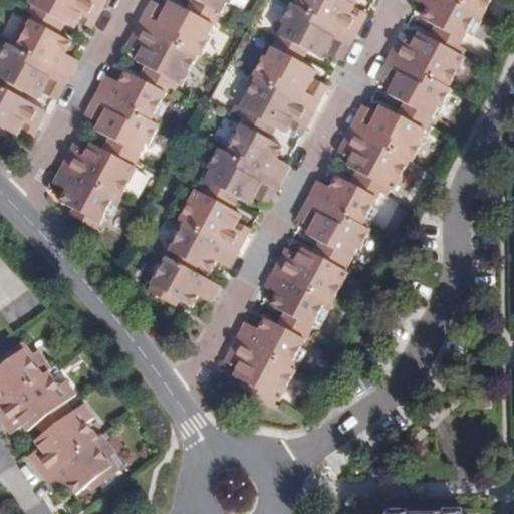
[(8,41),(0,55),(0,123),(4,126),(15,133),(19,124),(32,132),(44,108),(23,96),(27,89),(38,95),(42,89),(51,93),(57,97),(77,57),(65,49),(70,39),(58,32),(60,26),(63,21),(72,26),(76,19),(89,26),(102,0),(26,0),(29,2),(24,13),(28,15),(13,44),(8,41)]
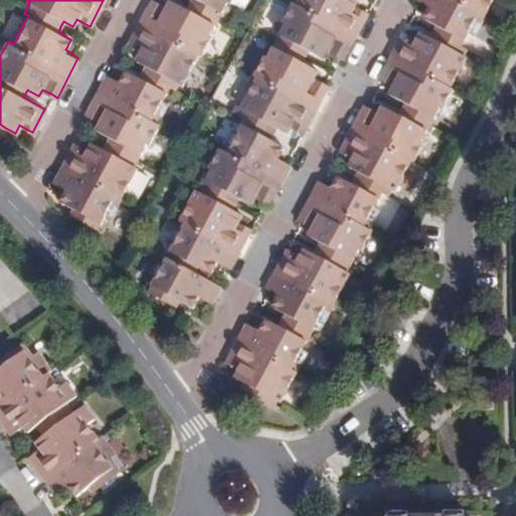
[(181,0),(180,3),(173,0),(168,0),(166,5),(156,0),(150,0),(126,46),(138,53),(136,57),(143,61),(142,63),(144,66),(139,76),(126,70),(120,81),(110,75),(106,74),(85,114),(99,122),(96,128),(108,135),(101,147),(88,141),(85,146),(76,140),(52,182),(65,189),(59,201),(72,207),(82,212),(80,218),(100,229),(109,214),(116,218),(125,200),(123,199),(139,168),(136,166),(149,142),(151,143),(161,124),(153,119),(167,95),(167,91),(170,85),(177,89),(181,83),(184,84),(200,54),(202,55),(213,36),(210,34),(218,17),(220,18),(230,0),(231,0),(233,1),(233,0),(181,0)]
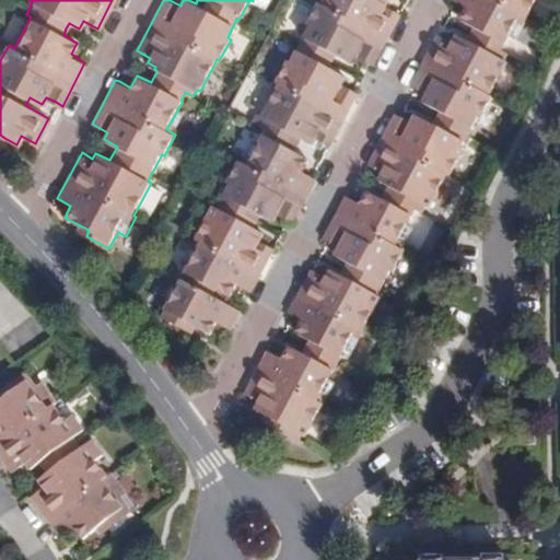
[(322,0),(321,2),(317,0),(316,0),(305,20),(308,22),(302,35),(304,37),(298,49),(295,47),(289,59),(287,58),(273,79),(276,80),(257,114),(261,116),(258,123),(265,126),(246,162),(236,158),(224,181),(229,183),(217,206),(211,203),(193,236),(199,240),(159,316),(181,328),(185,321),(194,325),(209,334),(216,322),(228,328),(237,308),(217,298),(220,290),(229,295),(235,283),(247,290),(271,246),(257,237),(260,231),(253,226),(259,213),(271,220),(275,213),(290,221),(315,176),(299,168),(305,156),(294,150),(298,143),(301,138),(308,143),(314,136),(328,143),(357,91),(352,89),(341,82),(345,74),(330,67),(337,54),(352,61),(356,55),(372,63),(399,10),(387,3),(388,0),(322,0)]
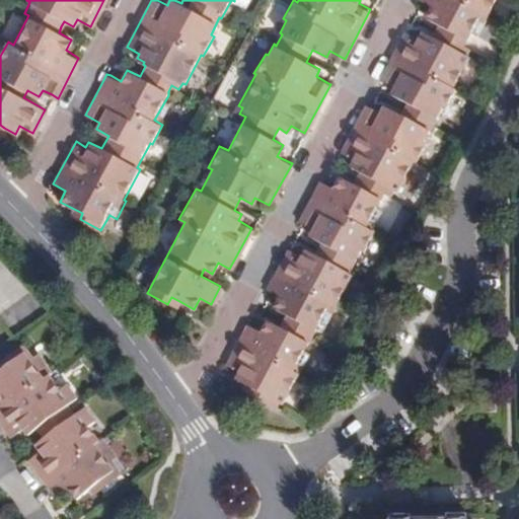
[(398,103),(436,124),(445,105),(449,107),(458,89),(456,88),(462,77),(460,75),(471,55),(463,50),(465,46),(474,29),(479,32),(497,0),(421,0),(423,1),(431,4),(426,14),(441,23),(435,34),(421,28),(418,34),(408,28),(381,77),(395,85),(392,91),(401,97),(398,103)]
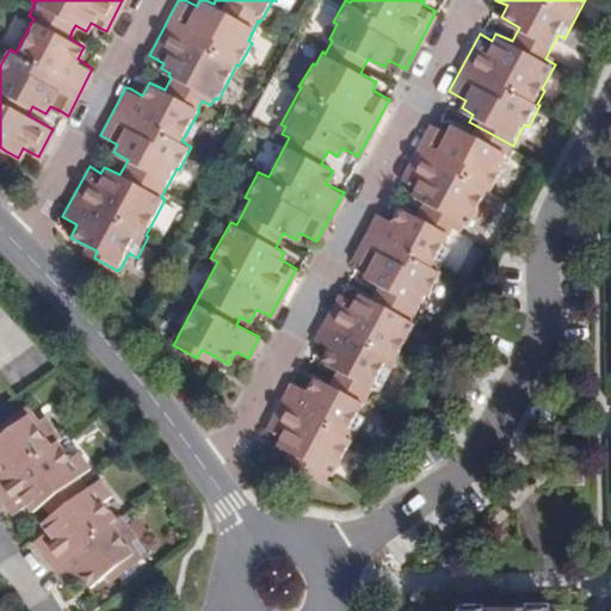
[(513,146),(469,122),(464,130),(454,124),(450,133),(436,125),(431,123),(417,149),(488,189),(493,192),(505,170),(501,167),(506,154),(510,154),(513,146)]
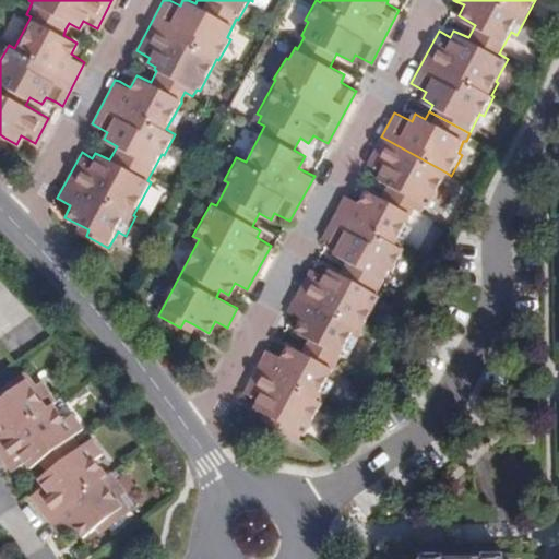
[(447,173),(381,137),(367,164),(383,173),(379,180),(387,183),(384,190),(416,206),(423,211),(426,206),(429,207),(447,173)]
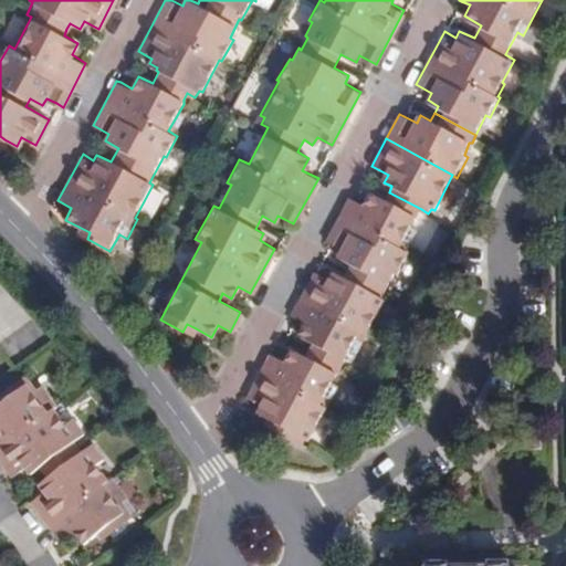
[(421,209),(389,192),(386,199),(374,192),(366,205),(350,196),(341,212),(402,247),(421,209)]
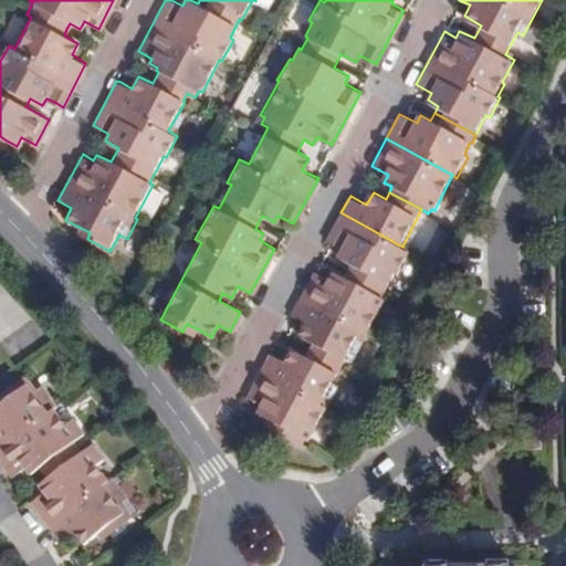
[(402,247),(341,212),(325,239),(345,249),(341,258),(350,263),(348,269),(386,290),(388,283),(391,285),(397,273),(400,274),(411,251),(402,247)]
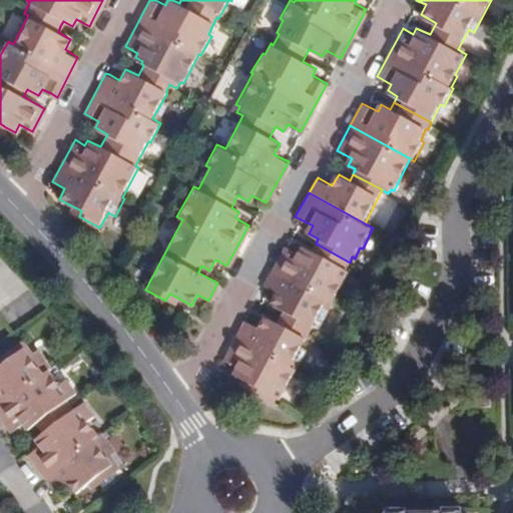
[(81,210),(71,205),(69,211),(79,216),(81,210)]
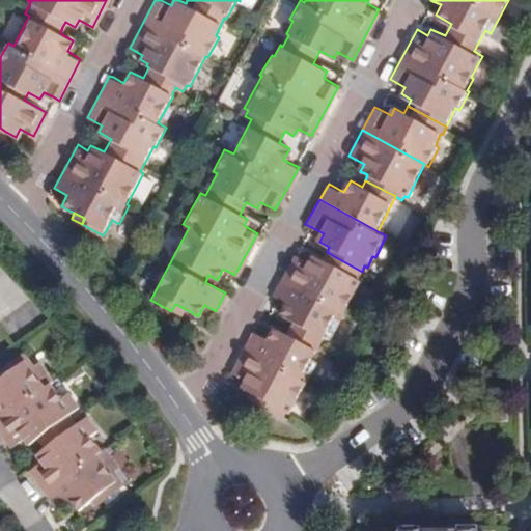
[(362,272),(327,252),(324,258),(312,253),(309,260),(296,253),(284,274),(348,306),(362,280),(359,278),(362,272)]
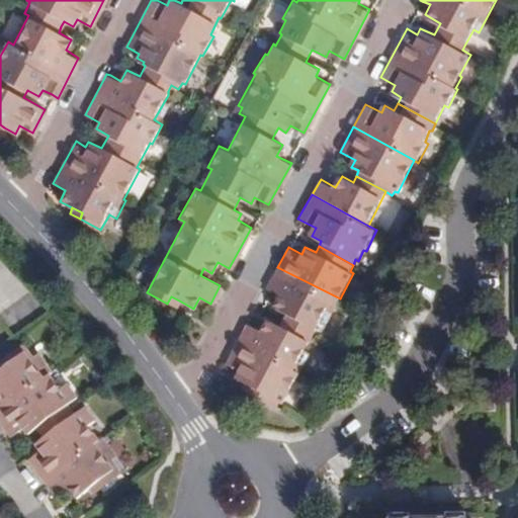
[(340,298),(277,267),(266,286),(281,295),(276,306),(287,312),(283,320),(314,336),(322,321),(327,323),(340,298)]
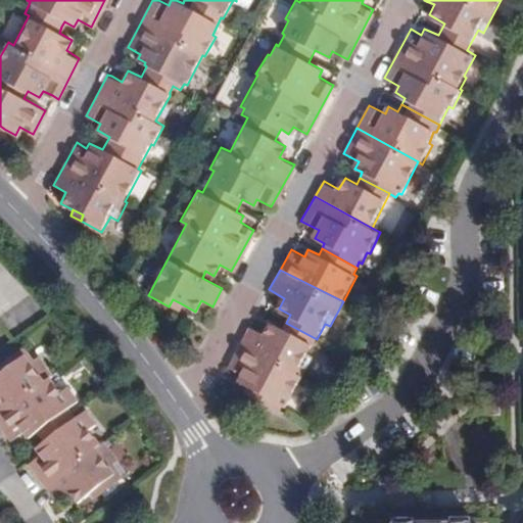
[(177,311),(181,303),(173,299),(169,306),(177,311)]
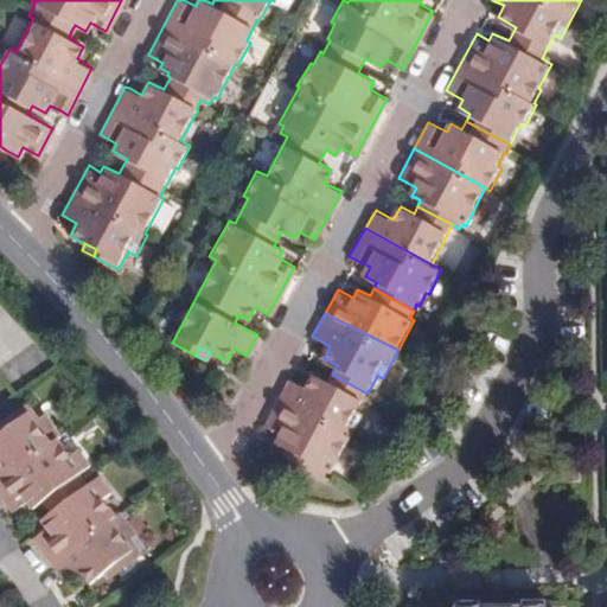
[(368,394),(332,375),(327,382),(313,375),(306,387),(289,378),(279,397),(345,433),(368,394)]
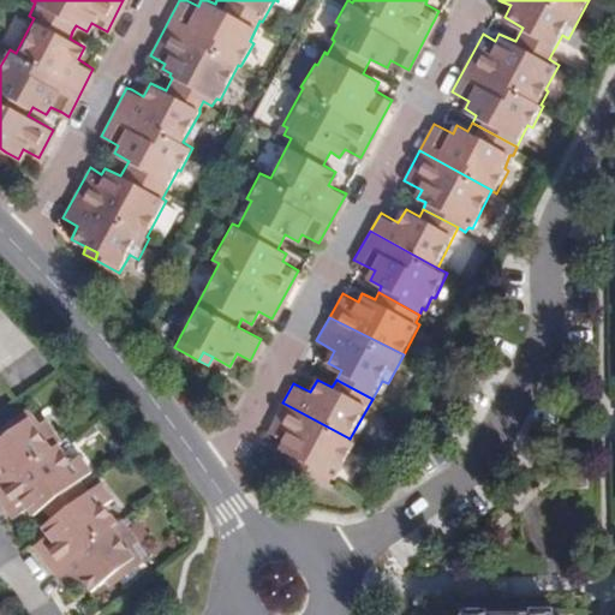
[(350,439),(282,402),(268,430),(286,440),(281,448),(292,454),(304,461),(300,467),(329,484),(333,476),(338,478),(348,459),(346,458),(354,441),(350,439)]
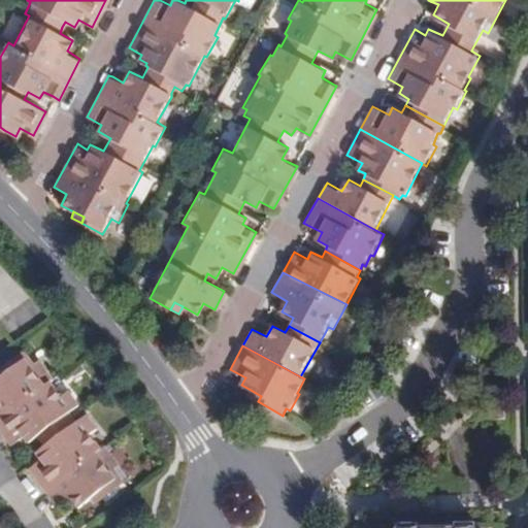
[(51,430),(71,416),(66,408),(75,401),(65,387),(60,391),(51,377),(48,378),(37,364),(32,368),(22,357),(0,372),(0,429),(4,436),(10,443),(22,434),(26,440),(36,432),(45,424),(51,430)]
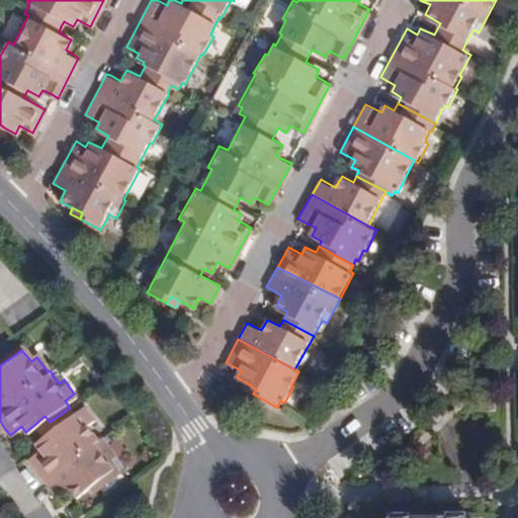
[(256,389),(246,382),(243,389),(253,394),(256,389)]
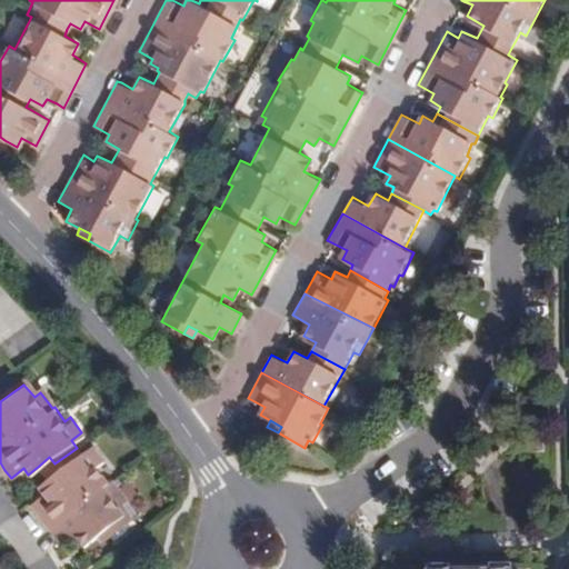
[(77,448),(55,463),(60,471),(50,479),(39,487),(43,493),(31,503),(49,527),(109,481),(111,479),(100,465),(106,459),(95,445),(82,455),(77,448)]
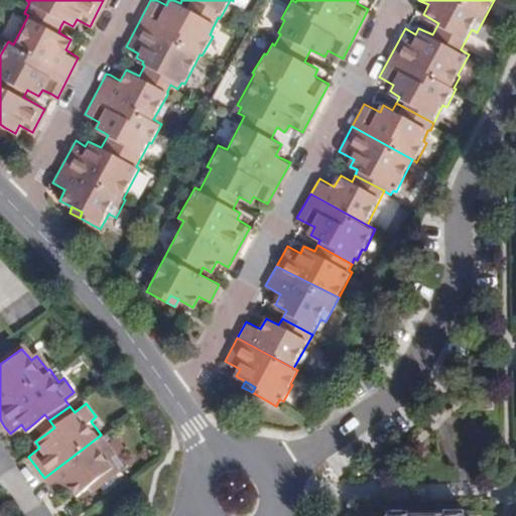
[(40,428),(49,420),(44,414),(35,422),(40,428)]
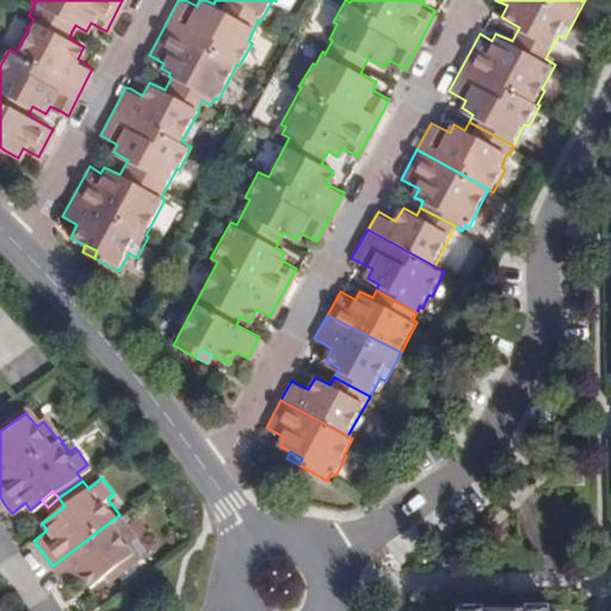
[(59,498),(48,507),(54,514),(65,506),(59,498)]
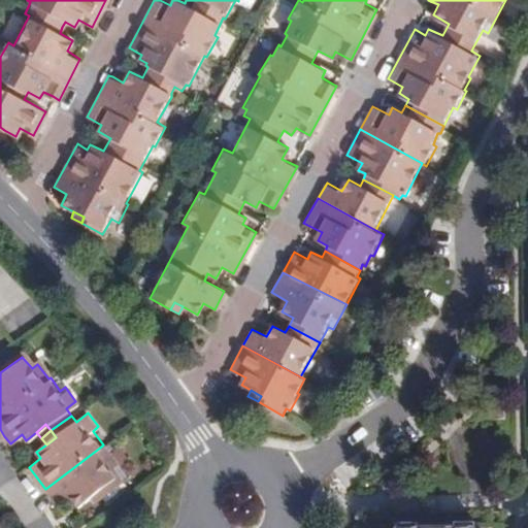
[(101,447),(45,489),(59,506),(71,497),(78,505),(91,496),(102,488),(106,493),(120,483),(107,466),(113,461),(101,447)]
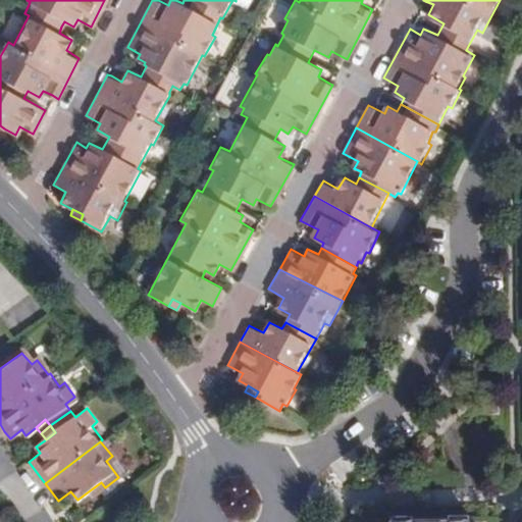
[(101,482),(90,490),(95,496),(105,487),(101,482)]
